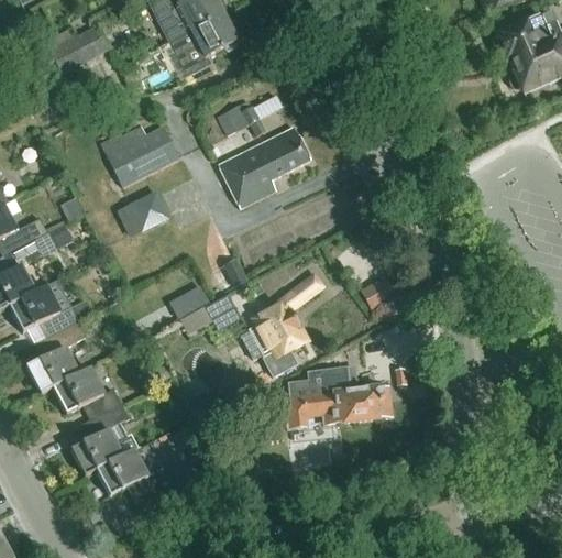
[(149,0),(169,42),(224,13),(223,10),(227,7),(223,0),(149,0)]
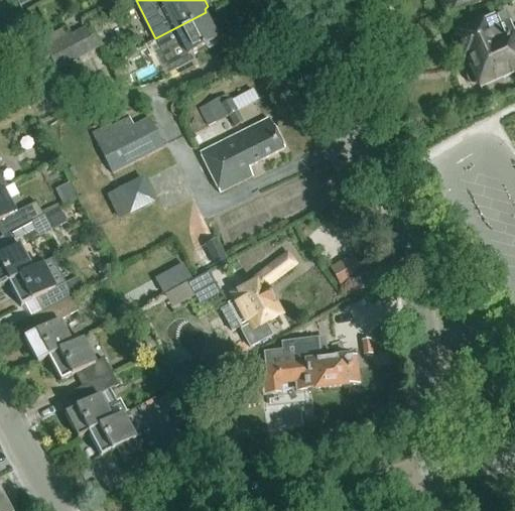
[(442,0),(446,10),(469,1),(471,4),(480,0),(442,0)]
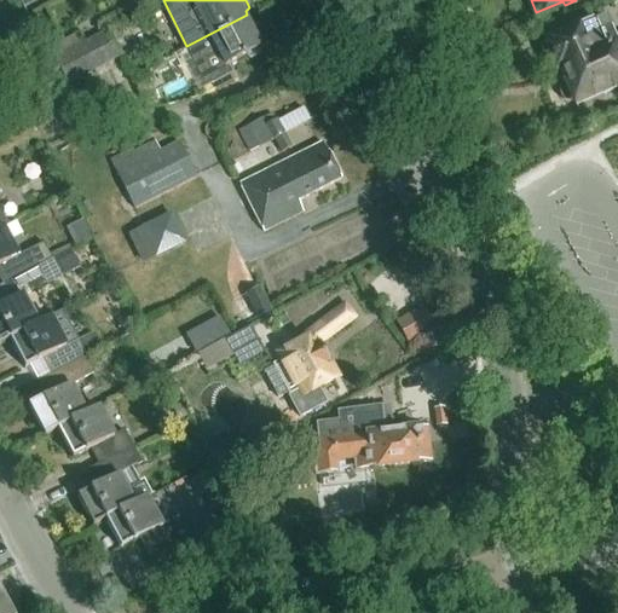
[(103,15),(109,27),(126,17),(120,6),(103,15)]
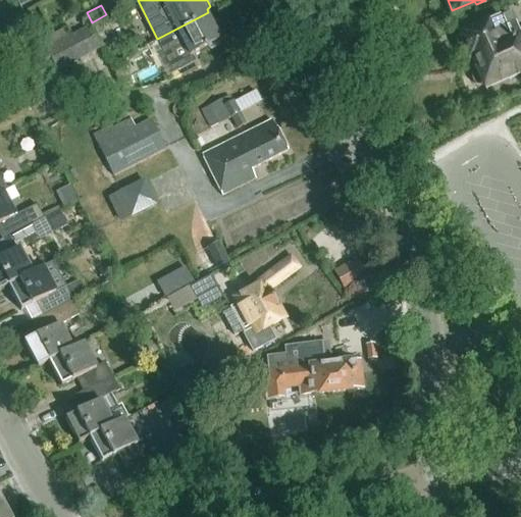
[(467,54),(471,52),(473,56),(512,39),(511,37),(520,33),(520,30),(511,8),(462,31),(464,37),(461,39),(467,54)]
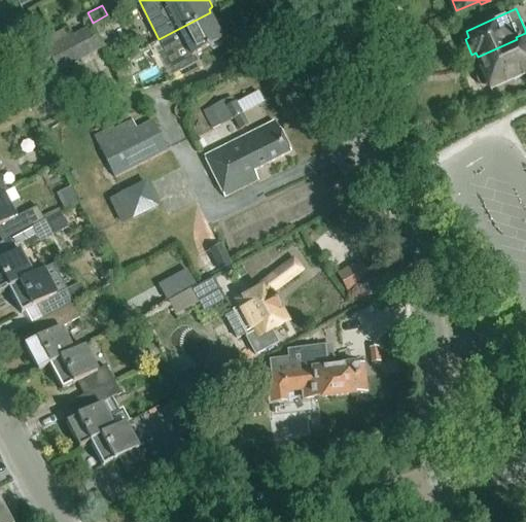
[(210,12),(159,39),(176,71),(198,59),(195,51),(210,44),(213,47),(222,43),(221,38),(223,37),(210,12)]
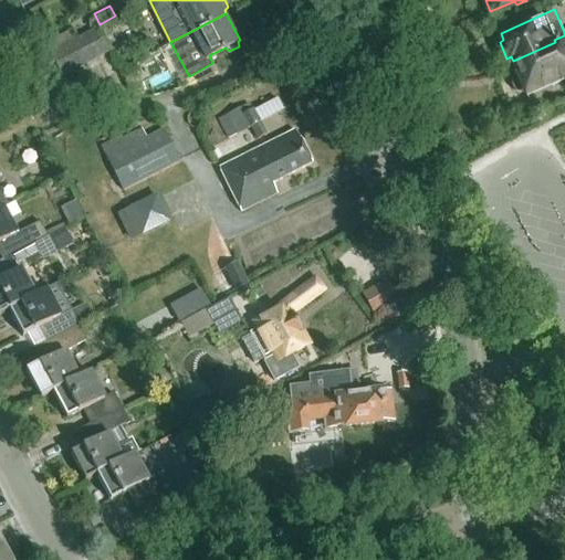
[(122,28),(115,16),(100,24),(106,35),(122,28)]
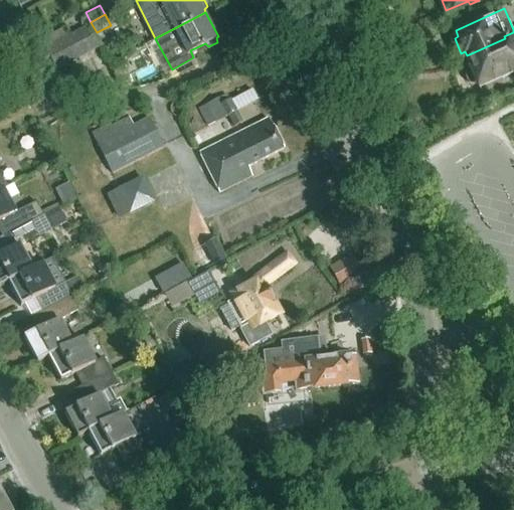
[(102,42),(97,32),(91,22),(79,27),(91,48),(102,42)]
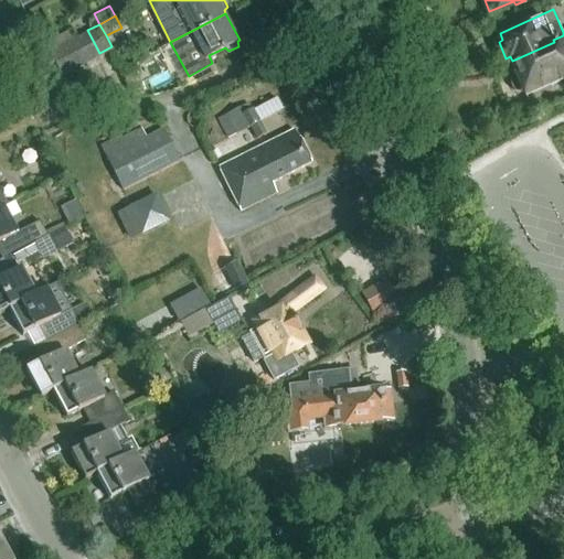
[(49,39),(53,47),(63,43),(75,36),(76,36),(72,27),(49,39)]
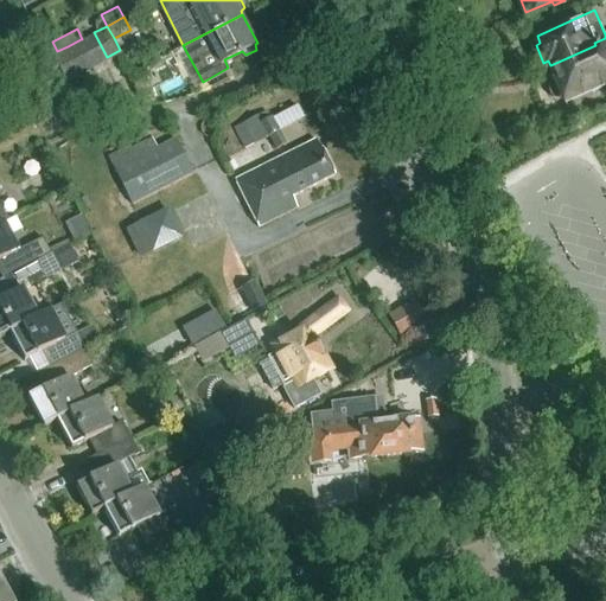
[(94,32),(82,39),(81,39),(94,63),(107,57),(94,32)]
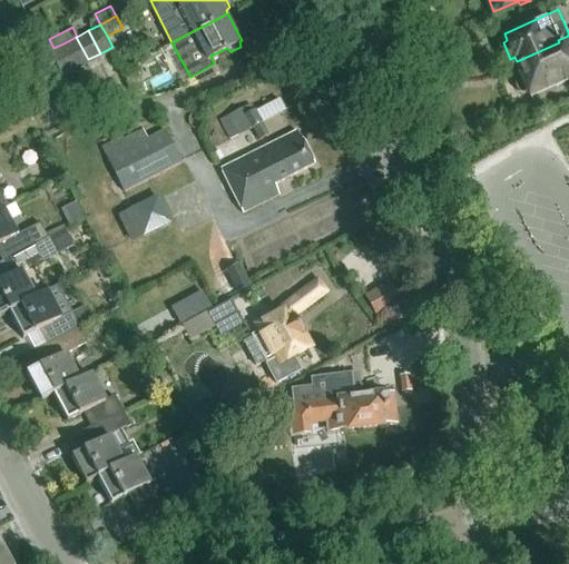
[(552,79),(555,82),(568,76),(568,36),(558,40),(559,42),(517,61),(522,73),(519,76),(517,79),(518,81),(519,87),(525,89),(531,89),(552,79)]
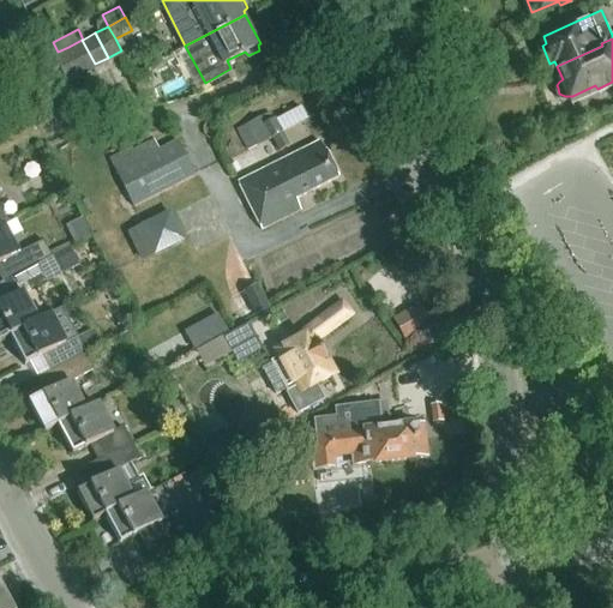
[(95,64),(82,40),(68,47),(80,71),(95,64)]
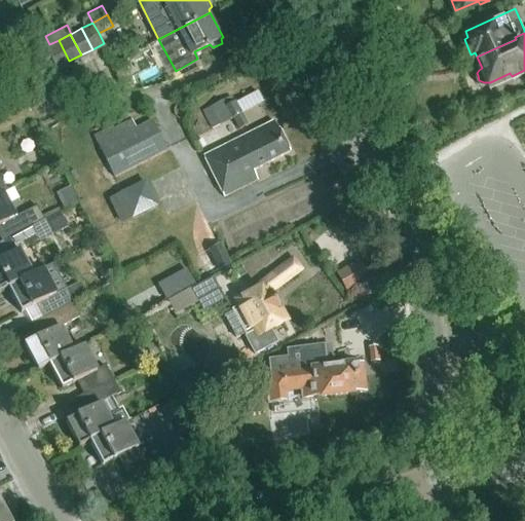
[(58,67),(69,61),(59,40),(49,44),(47,46),(58,67)]
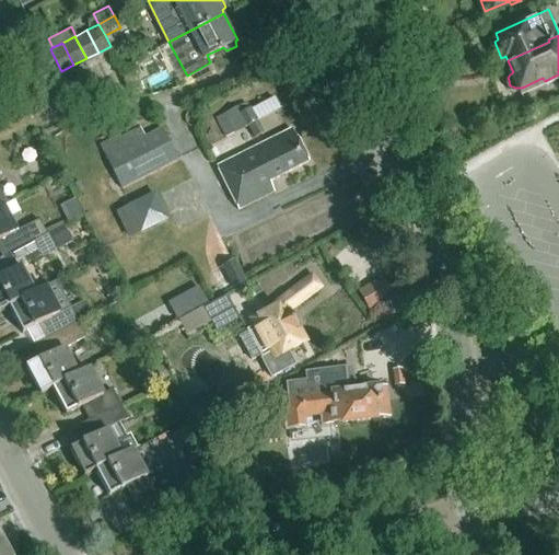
[(136,58),(121,66),(127,78),(142,70),(136,58)]
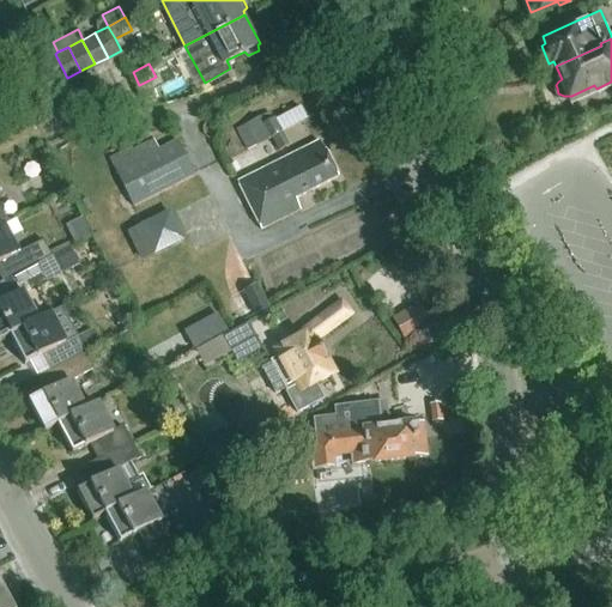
[(272,107),(247,120),(258,143),(274,134),(280,147),(292,141),(279,114),(276,115),(272,107)]
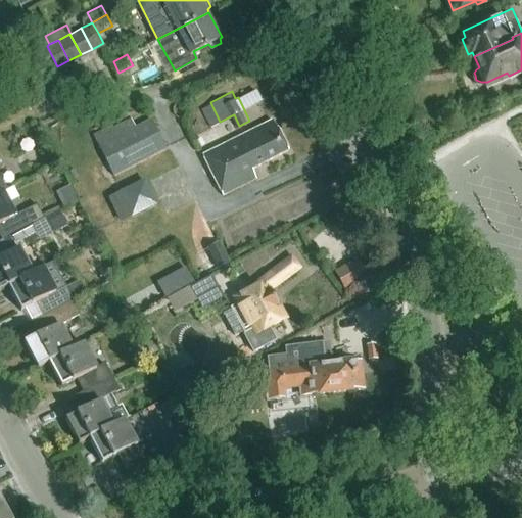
[(153,115),(100,142),(114,171),(168,144),(153,115)]
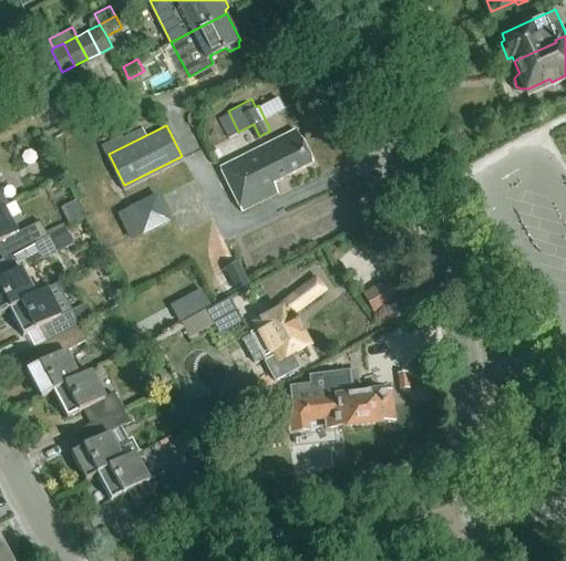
[(295,126),(219,165),(243,208),(278,189),(274,180),(312,160),(295,126)]
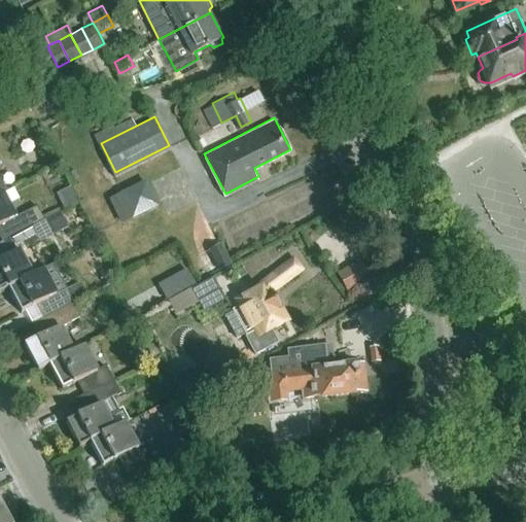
[(162,204),(149,177),(124,189),(136,216),(162,204)]
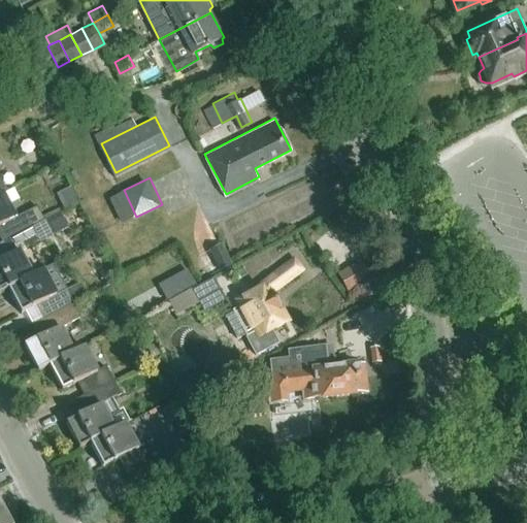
[(0,223),(1,223),(8,237),(32,224),(45,217),(38,203),(15,215),(2,190),(0,191),(0,223)]
